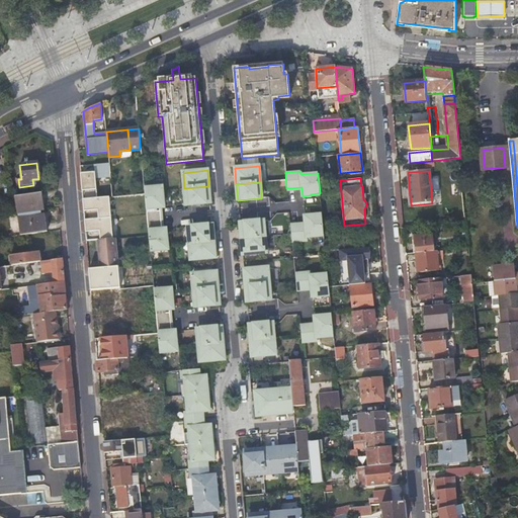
[(208,186),(184,188),(186,204),(209,202),(208,186)]
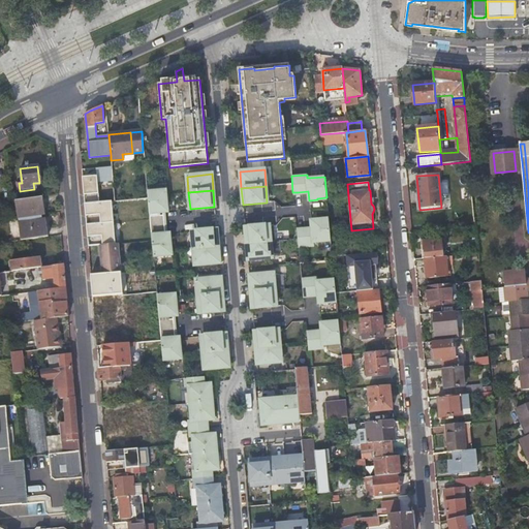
[(166,211),(164,191),(147,192),(150,224),(161,223),(164,223),(163,215),(163,211),(166,211)]
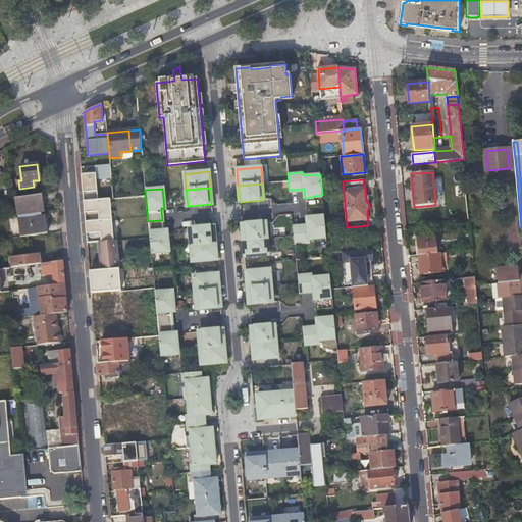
[(42,193),(17,196),(18,206),(44,203),(42,193)]
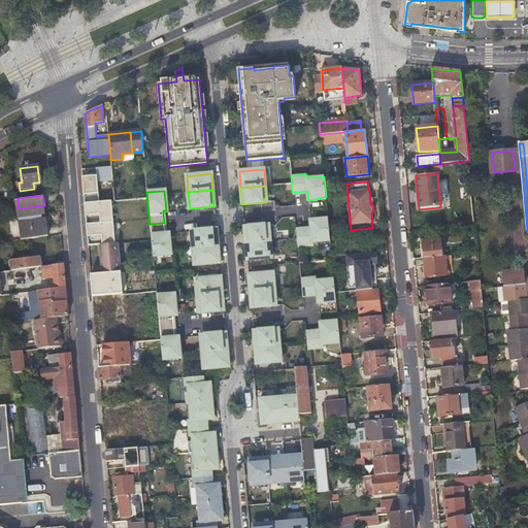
[(44,205),(19,208),(20,218),(39,215),(39,213),(45,212),(44,205)]
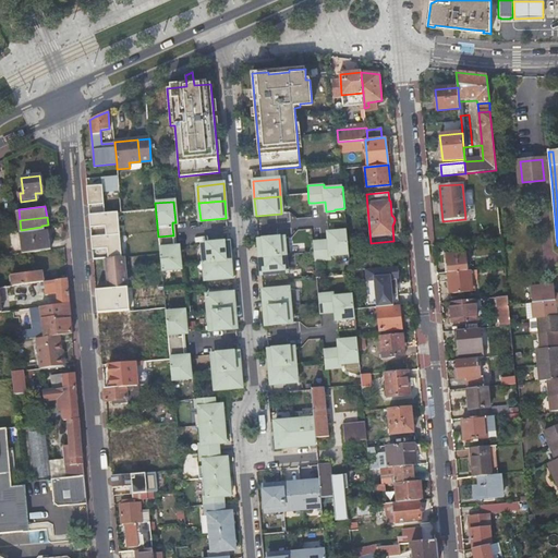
[(41,229),(22,231),(25,254),(51,251),(49,232),(43,232),(41,229)]
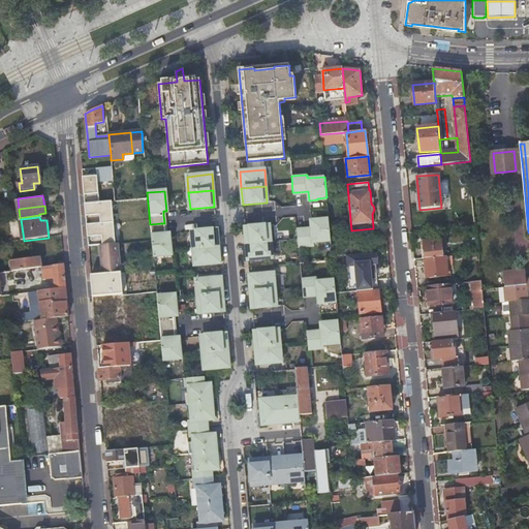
[(319,220),(319,218),(311,219),(311,228),(301,229),(297,229),(298,246),(313,245),(313,242),(331,241),(329,219),(319,220)]
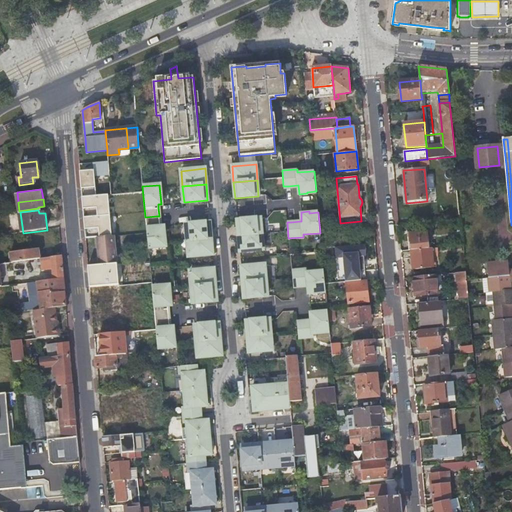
[(156,216),(145,217),(148,247),(165,245),(163,226),(160,227),(159,221),(159,216),(156,216)]
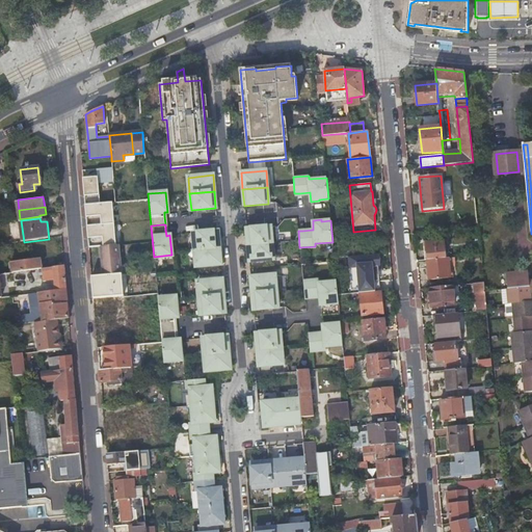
[(272,243),(271,227),(246,230),(247,245),(272,243)]
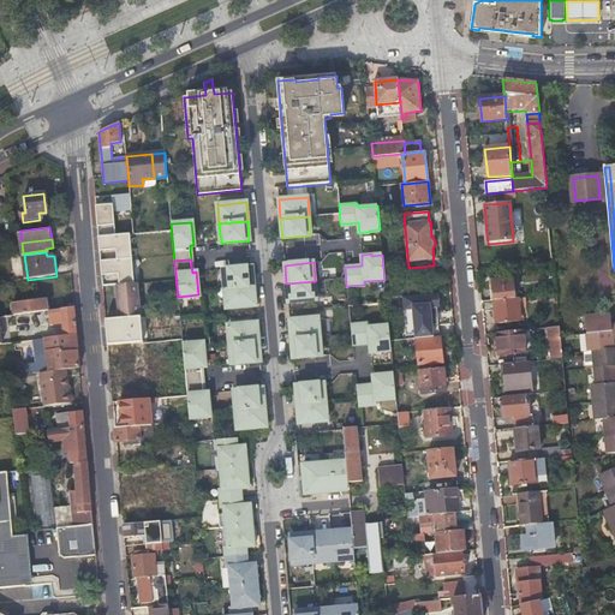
[(254,286),(251,267),(224,269),(225,288),(254,286)]
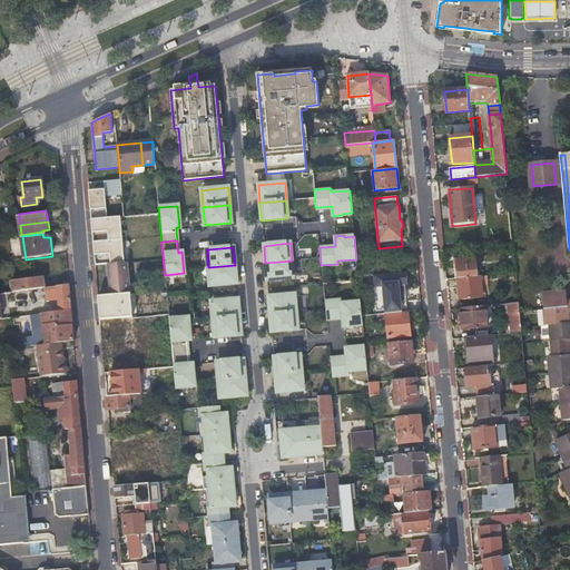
[(457,261),(458,268),(458,278),(477,276),(475,259),(457,261)]
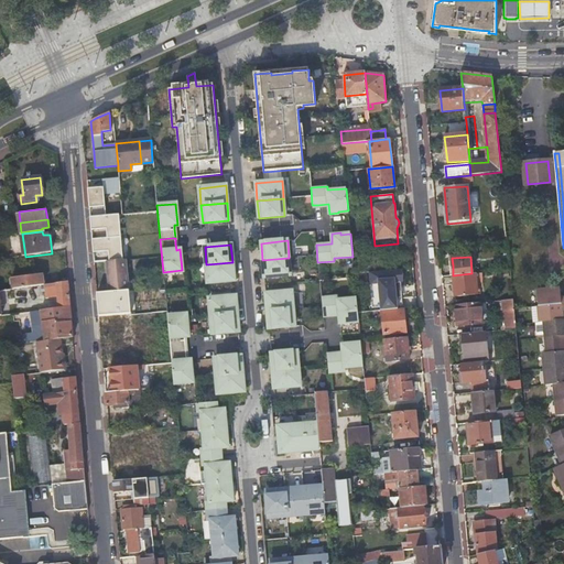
[(289,258),(262,260),(264,278),(290,275),(289,258)]
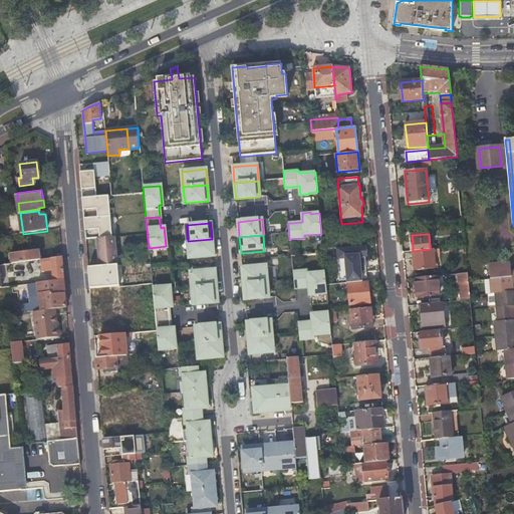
[(117,265),(115,236),(105,237),(99,237),(98,238),(97,238),(99,266),(117,265)]
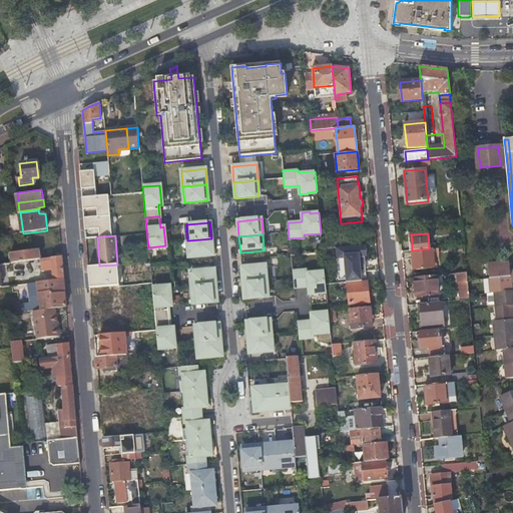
[(211,238),(187,240),(188,257),(212,254),(211,238)]
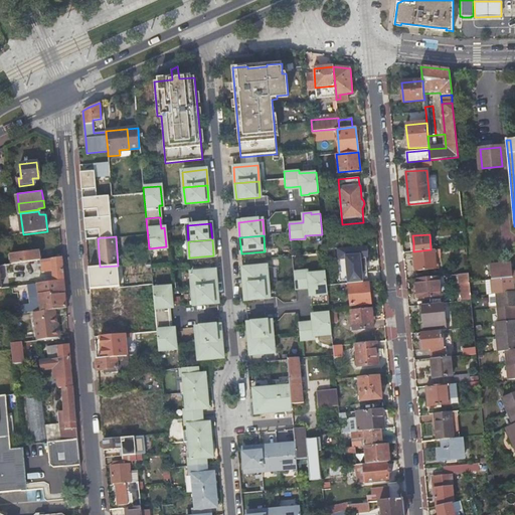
[(436,269),(434,249),(431,249),(413,251),(415,271),(436,269)]
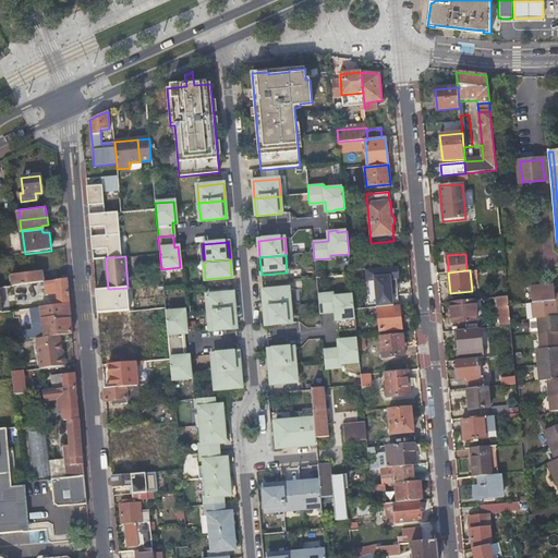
[(45,282),(44,271),(12,276),(13,287),(44,282),(45,282)]
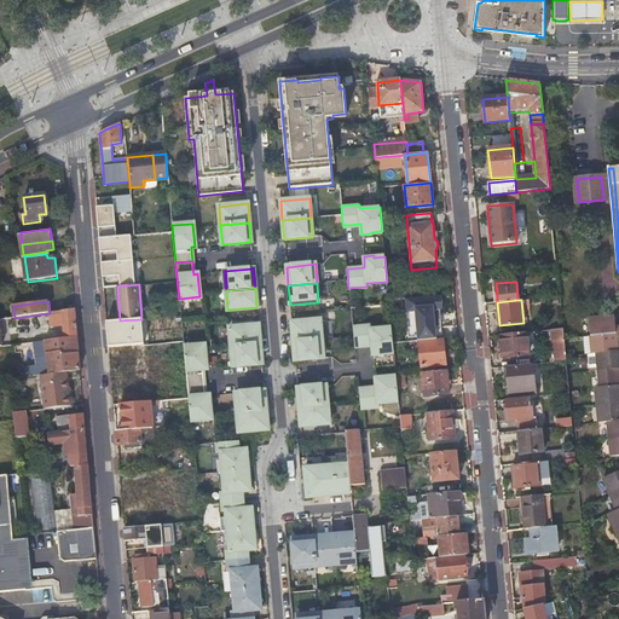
[(77,337),(75,310),(50,313),(48,313),(50,327),(63,324),(64,339),(77,337)]
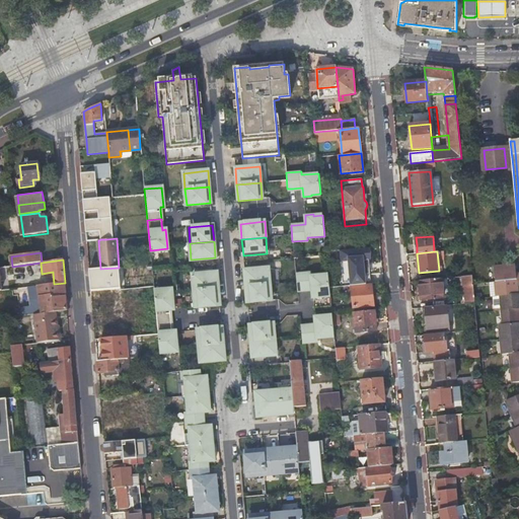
[(515,265),(495,267),(497,296),(501,296),(503,325),(500,325),(502,354),(509,353),(512,382),(518,381),(518,294),(518,286),(518,272),(516,273),(515,265)]
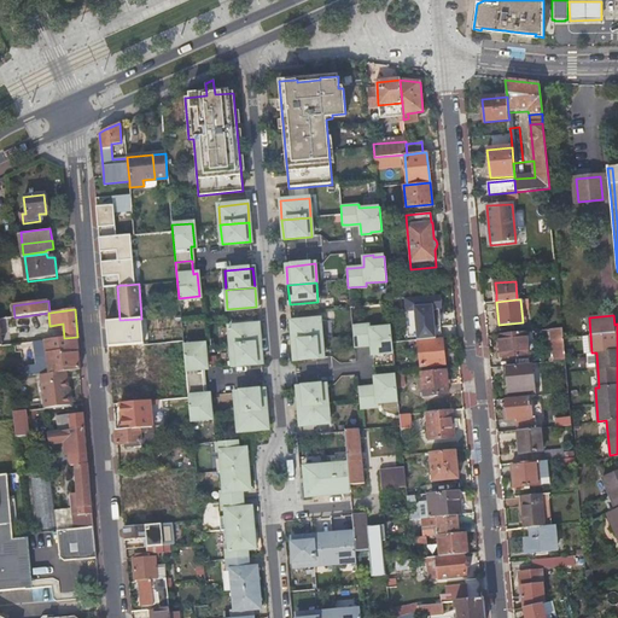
[(321,339),(320,320),(291,322),(292,342),(321,339)]
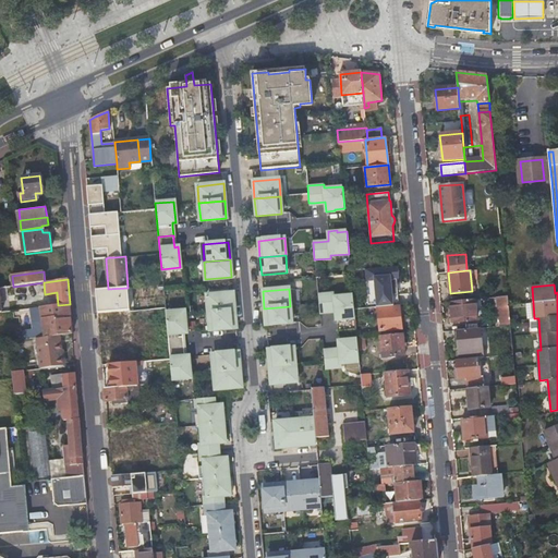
[(233,305),(232,293),(207,295),(208,313),(234,311),(233,305)]
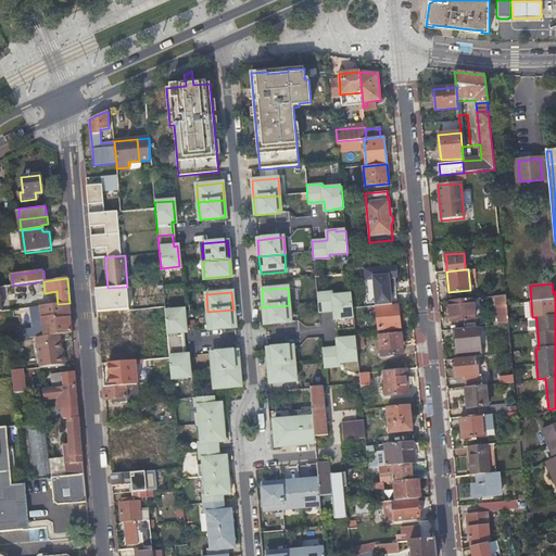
[(333,298),(333,294),(317,295),(318,313),(325,313),(335,312),(336,321),(344,320),(344,319),(353,318),(352,297),(333,298)]
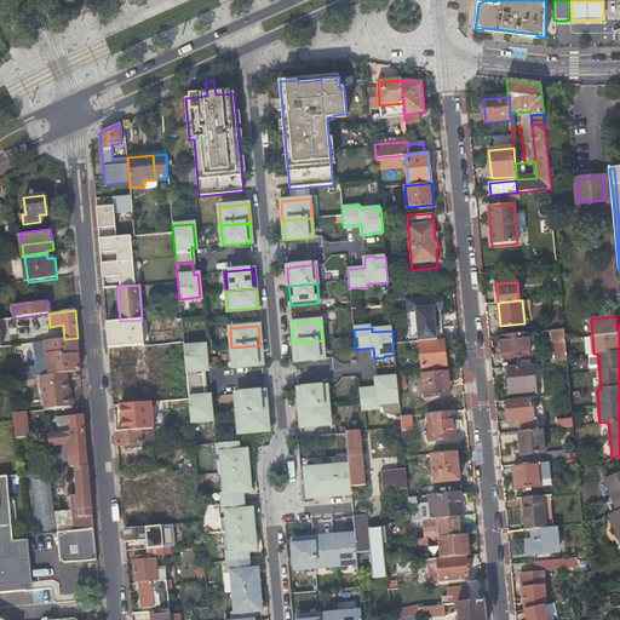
[(394,334),(394,344),(446,339),(445,329),(394,334)]
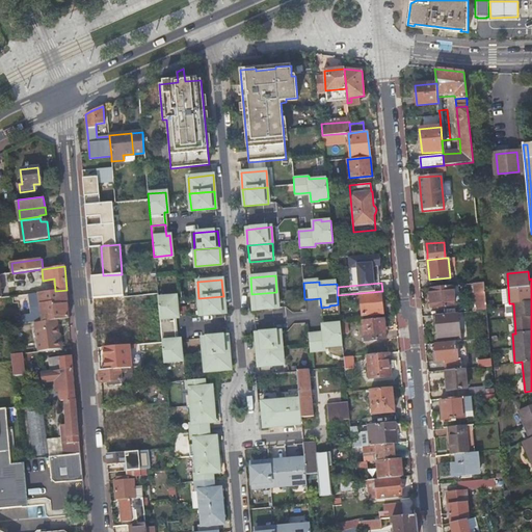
[(477,312),(486,311),(484,283),(474,283),(477,312)]
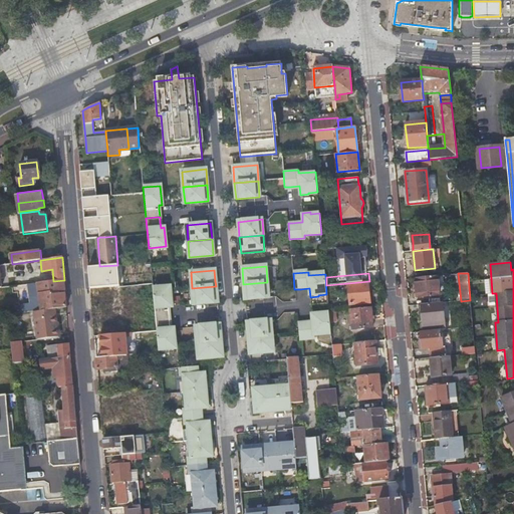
[(439,295),(437,276),(416,278),(418,297),(439,295)]
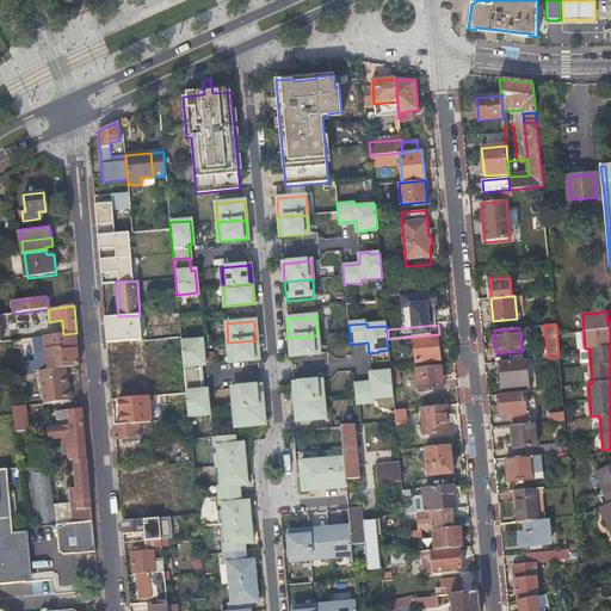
[(80,365),(76,333),(63,334),(53,335),(54,340),(47,341),(50,369),(67,366),(80,365)]
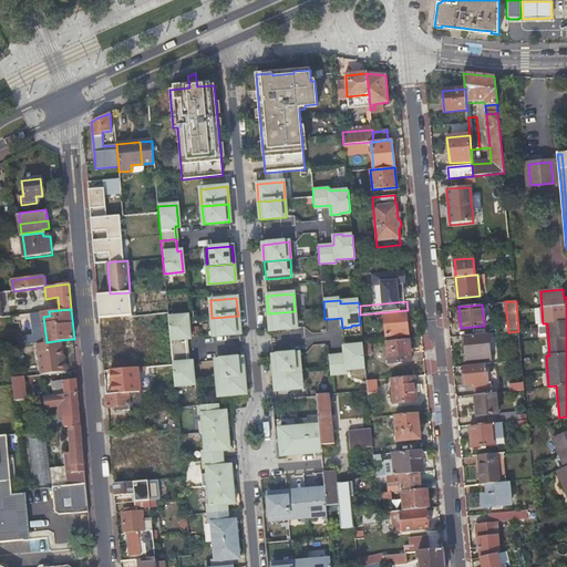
[(295,311),(268,313),(270,331),(296,329),(295,311)]
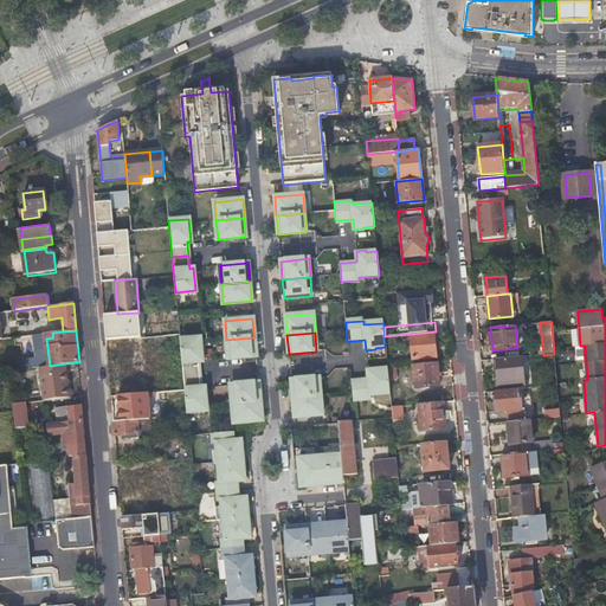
[(433,334),(411,336),(412,360),(436,358),(433,334)]
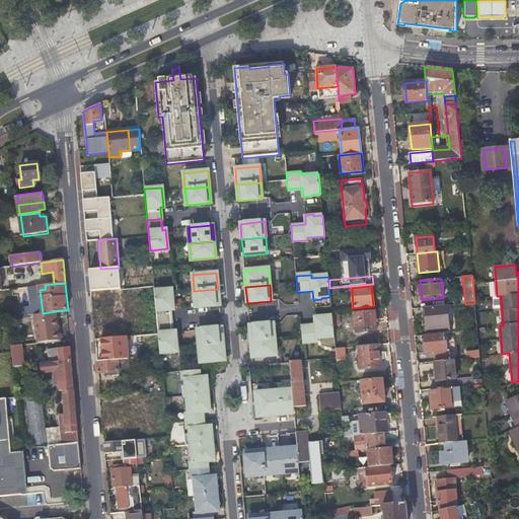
[(123,306),(121,288),(91,291),(92,309),(112,307),(123,306)]
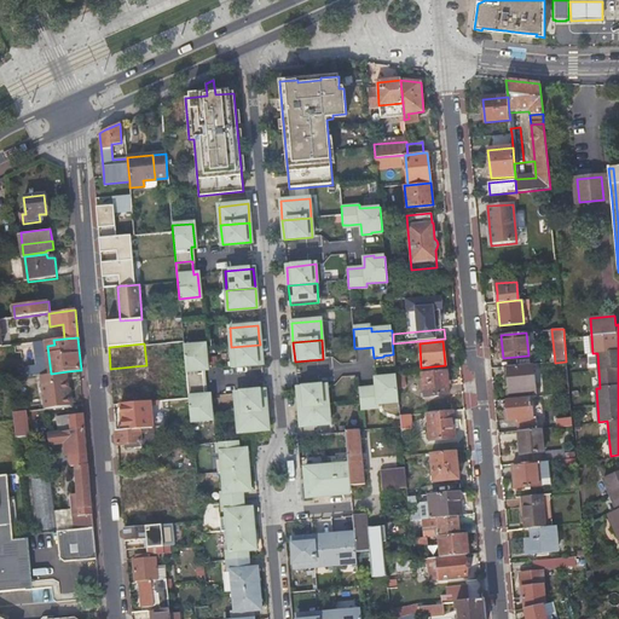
[(207,368),(204,345),(184,346),(187,385),(201,383),(201,382),(203,382),(203,374),(202,368),(207,368)]
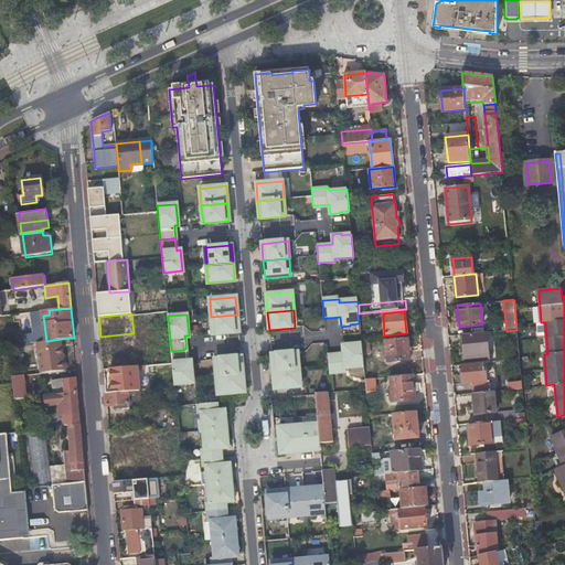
[(237,315),(211,317),(213,334),(238,332),(238,322),(237,315)]
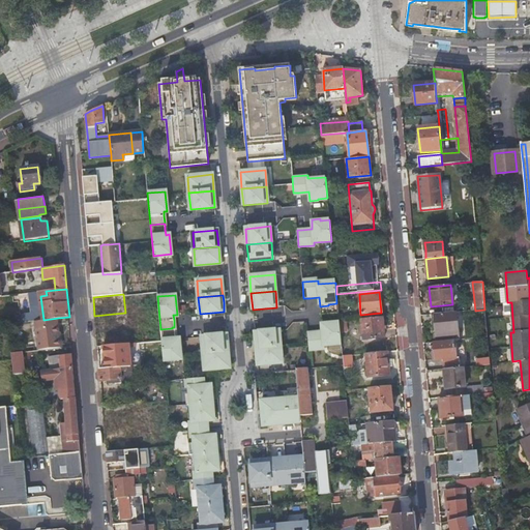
[(113,345),(128,344),(125,313),(114,314),(116,333),(112,334),(113,345)]
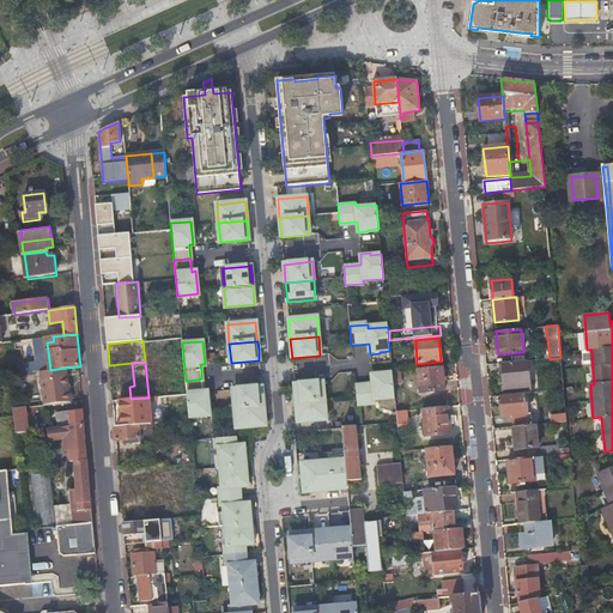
[(529,393),(530,393),(529,384),(528,362),(498,364),(499,372),(503,372),(503,383),(504,395),(529,393)]
